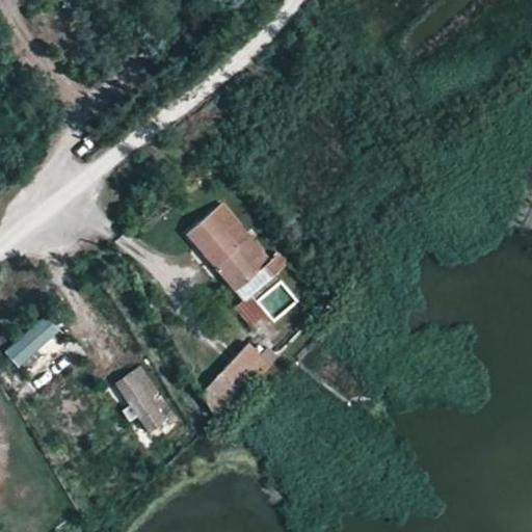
[(186,233),(236,290),(267,261),(218,204),(186,233)]
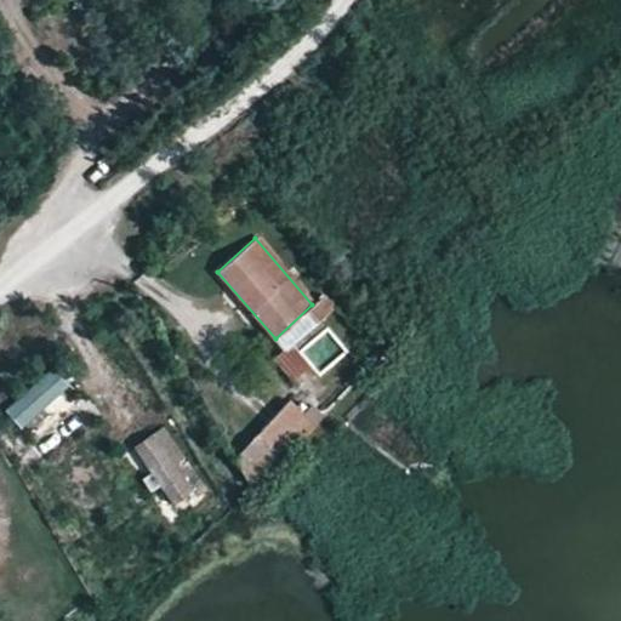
[(312,305),(324,319),(337,308),(324,294),(312,305)]
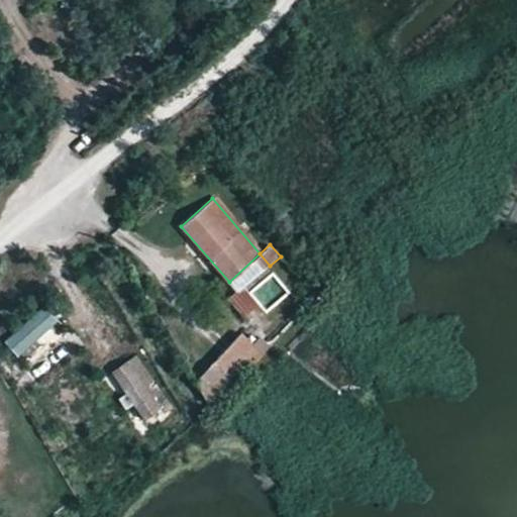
[(260,253),(229,282),(239,293),(270,266),(260,253)]
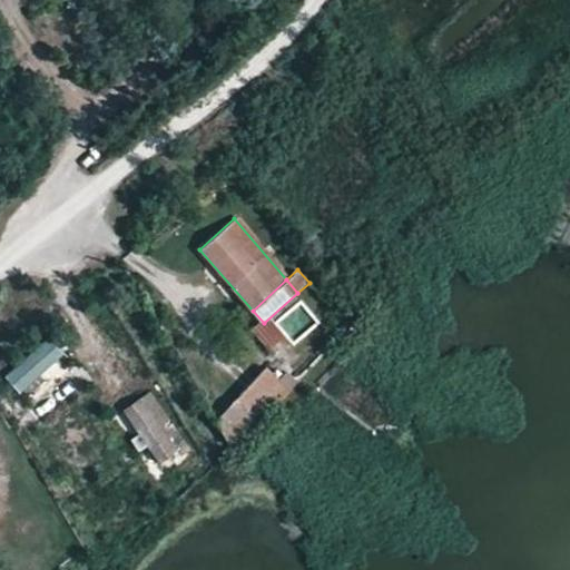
[(56,335),(5,382),(16,395),(67,349),(56,335)]
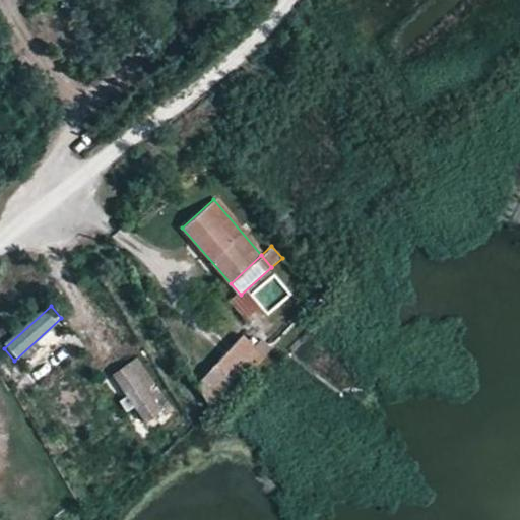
[(196,381),(213,408),(265,356),(243,333),(196,381)]
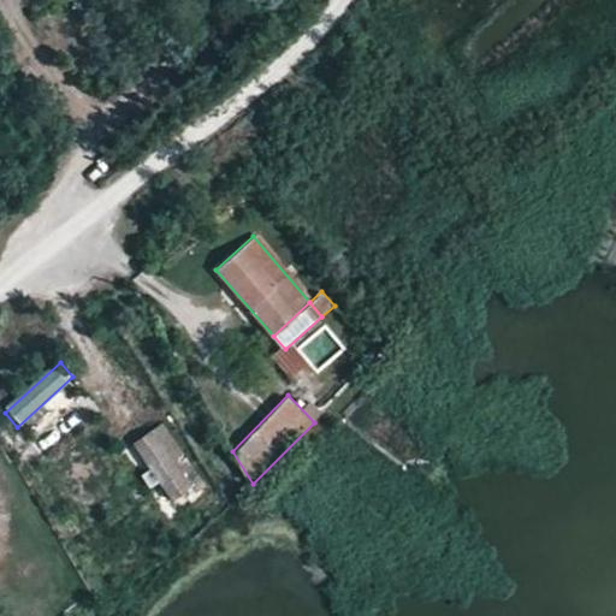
[(134,443),(176,499),(189,487),(148,433),(134,443)]
